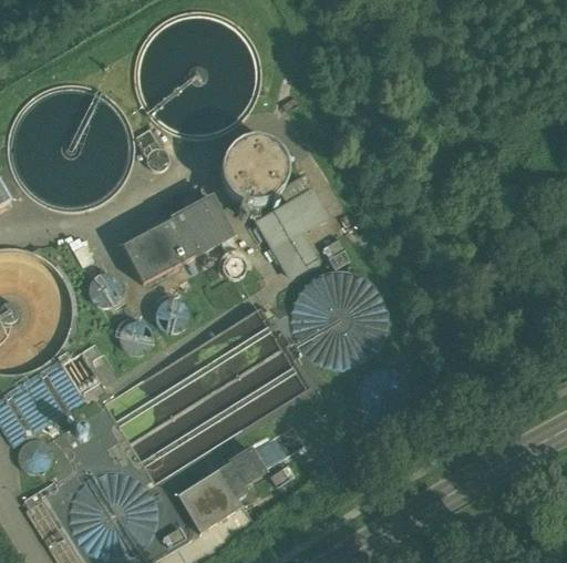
[(148,128),(134,136),(146,156),(147,154),(147,152),(150,150),(151,149),(153,147),(157,146),(161,147),(148,128)]
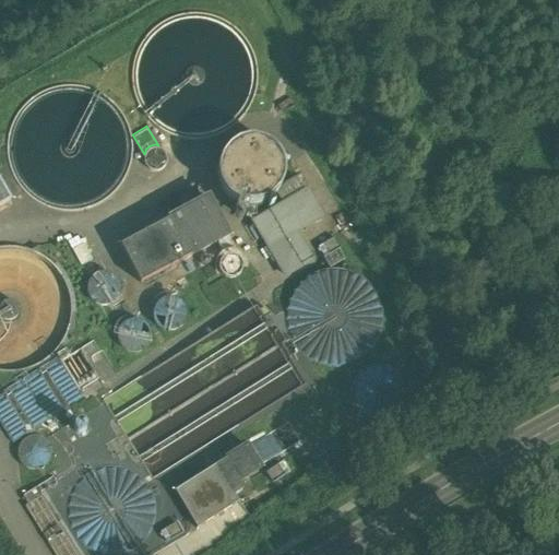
[(283,181),(285,167),(283,154),(275,143),(264,136),(250,133),(237,136),(226,143),(218,155),(216,168),(219,181),(227,193),(238,200),(251,203),(264,200),(275,192),(283,181)]
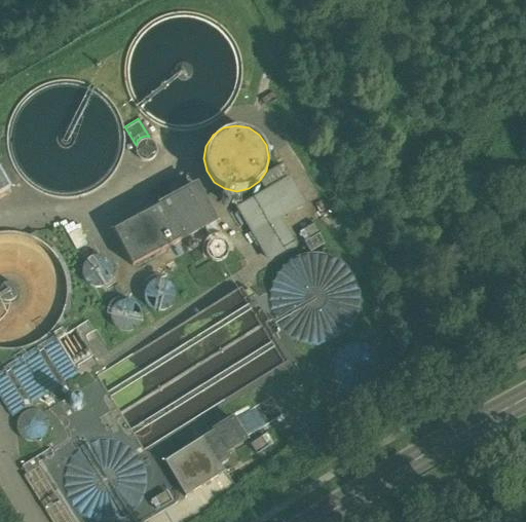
[(156,151),(157,147),(156,143),(154,139),(150,137),(149,137),(146,136),(142,137),(140,138),(139,139),(137,143),(136,147),(137,151),(139,154),(142,157),(146,157),(150,156),(154,154),(156,151)]
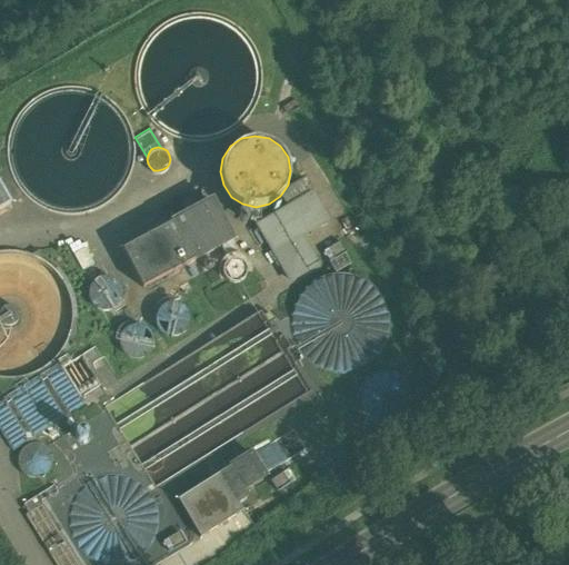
[(0,206),(11,200),(0,181),(0,206)]
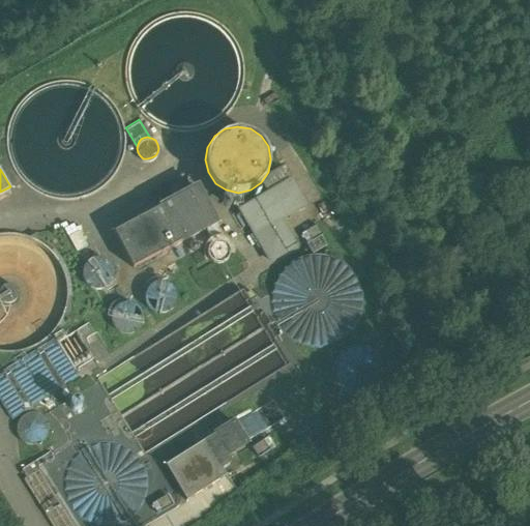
[(291,177),(241,206),(271,257),(295,242),(280,216),(305,202),(291,177)]
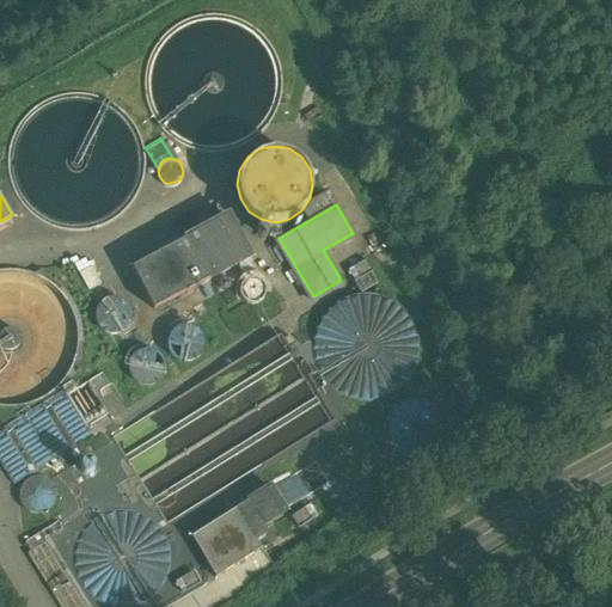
[(227,213),(187,234),(208,276),(250,253),(227,213)]
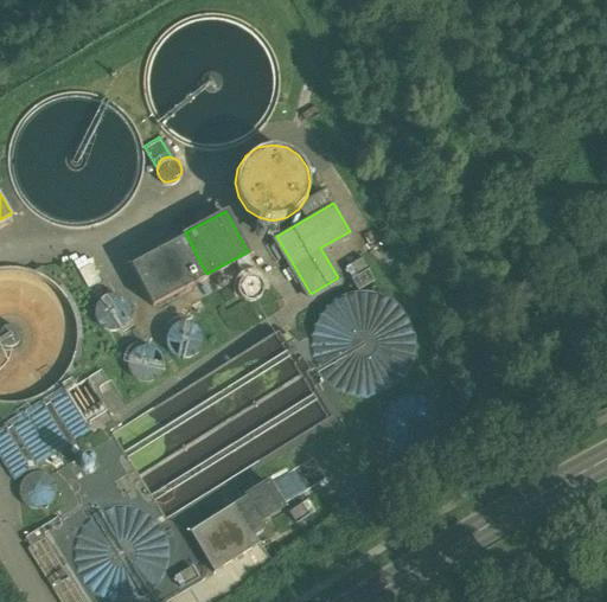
[(259,217),(256,217),(255,223),(267,226),(268,221),(262,219),(259,217)]
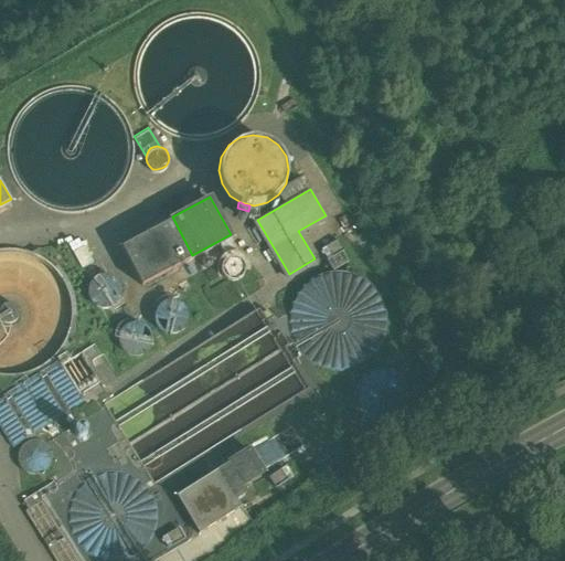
[(172,217),(121,243),(141,282),(192,255),(172,217)]
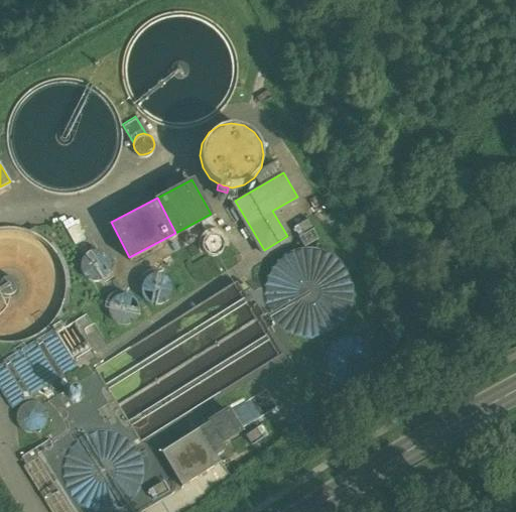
[(312,227),(298,235),(302,241),(315,233),(312,227)]
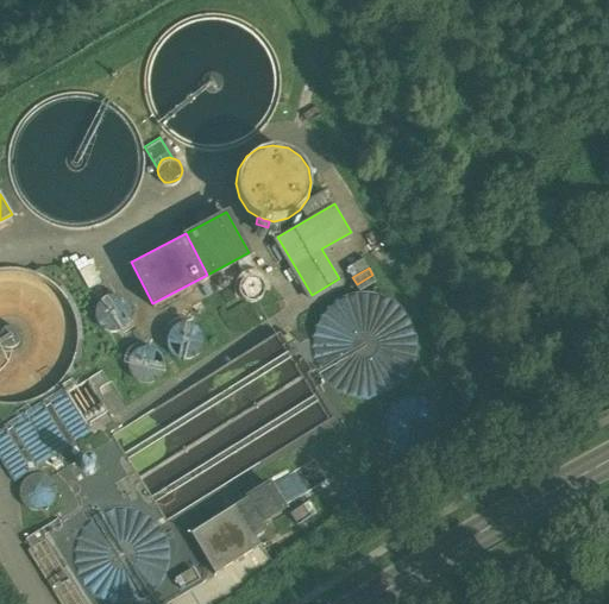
[(389,271),(370,281),(374,289),(394,280),(389,271)]
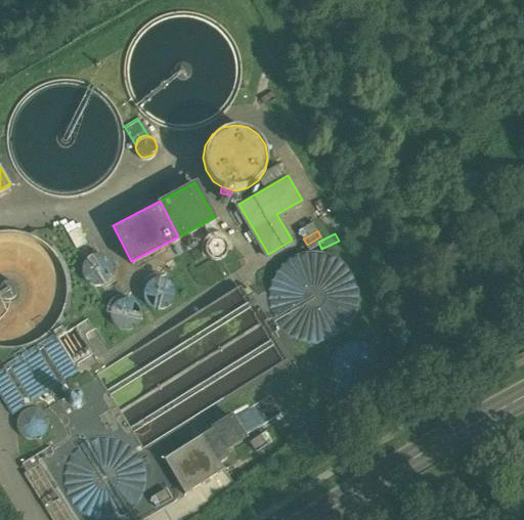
[(227,251),(228,246),(227,242),(224,237),(220,235),(216,234),(211,235),(207,237),(205,242),(204,247),(205,251),(207,255),(211,258),(216,258),(220,257),(224,255),(227,251)]
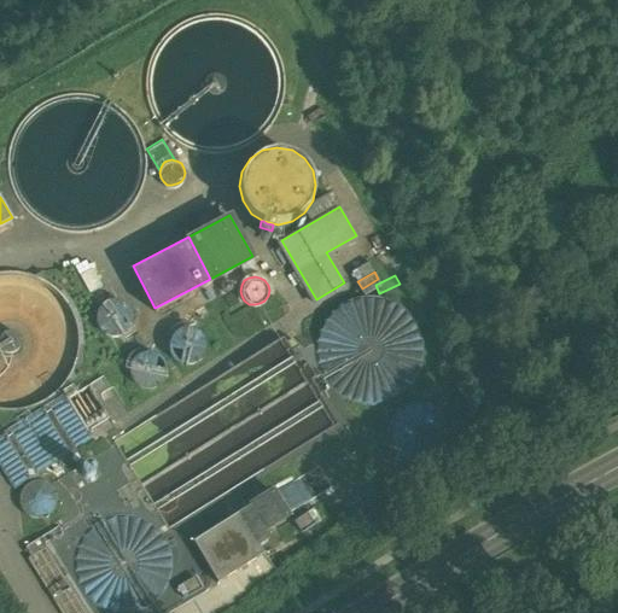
[(93,473),(94,471),(93,468),(92,466),(89,463),(87,463),(85,465),(82,466),(81,468),(80,471),(81,473),(82,476),(85,477),(87,477),(89,477),(92,476),(93,473)]
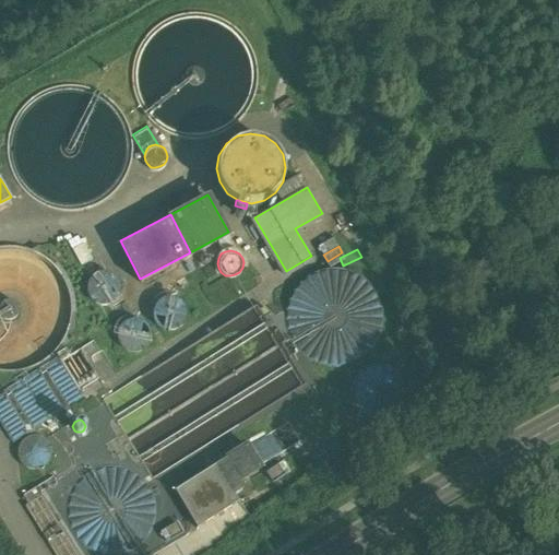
[(288,420),(248,445),(247,444),(226,457),(239,477),(240,477),(260,464),(259,463),(299,438),(288,420)]
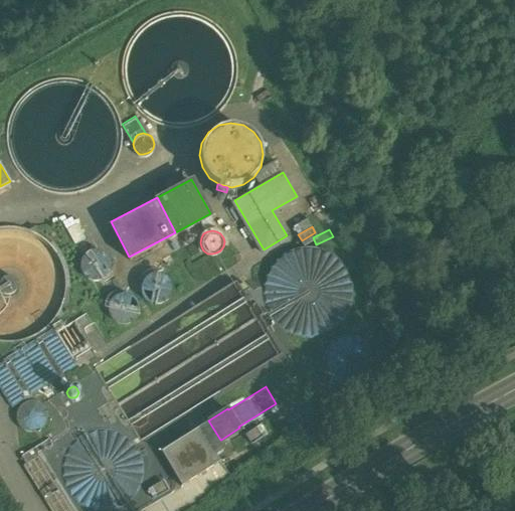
[(208,420),(160,450),(181,483),(219,460),(215,454),(219,451),(221,449),(222,445),(221,441),(221,440),(220,440),(208,420)]
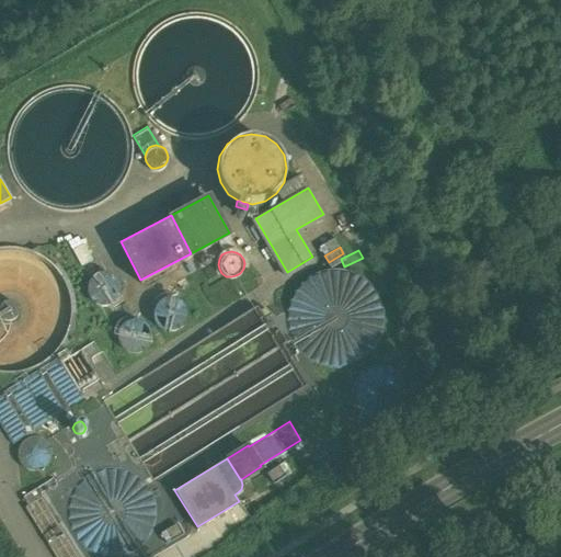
[(53,476),(22,495),(27,502),(39,495),(38,493),(48,487),(53,490),(56,482),(53,476)]
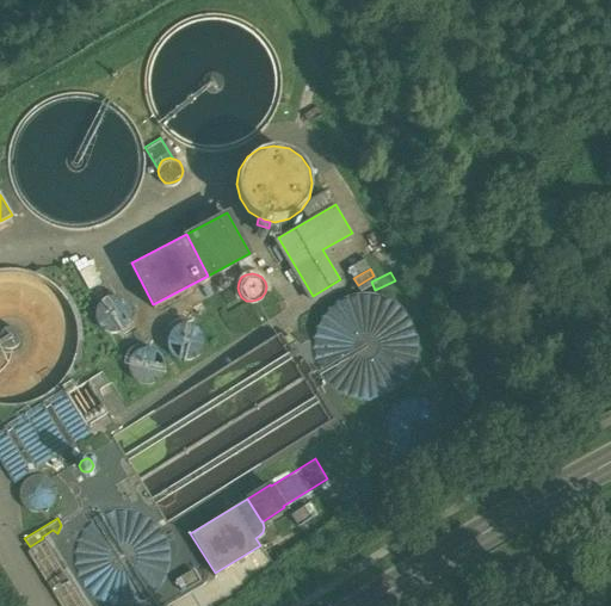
[(85,605),(43,538),(30,546),(26,549),(62,605),(85,605)]
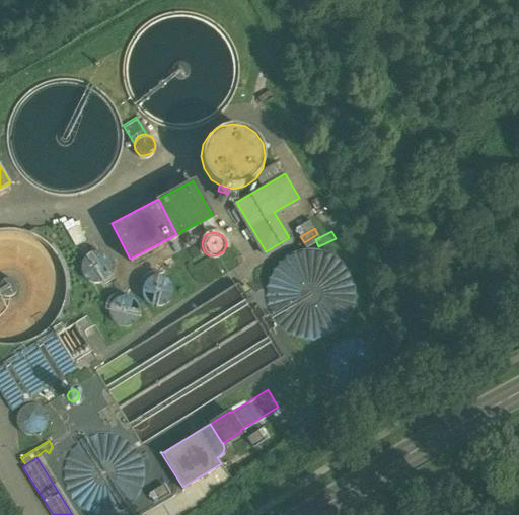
[(241,457),(233,464),(239,470),(246,464),(241,457)]
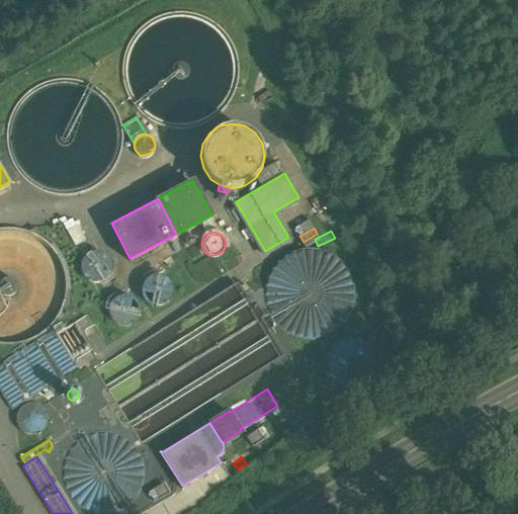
[(169,476),(143,489),(149,501),(175,489),(169,476)]
